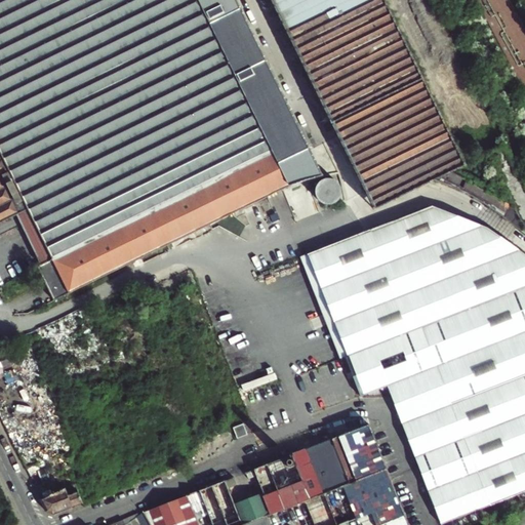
[(0,0),(0,224),(17,215),(33,246),(41,265),(37,267),(38,269),(53,300),(243,210),(269,198),(279,193),(280,193),(289,189),(292,188),(297,186),(306,183),(314,179),(322,177),(304,137),(305,137),(237,0),(0,0)]
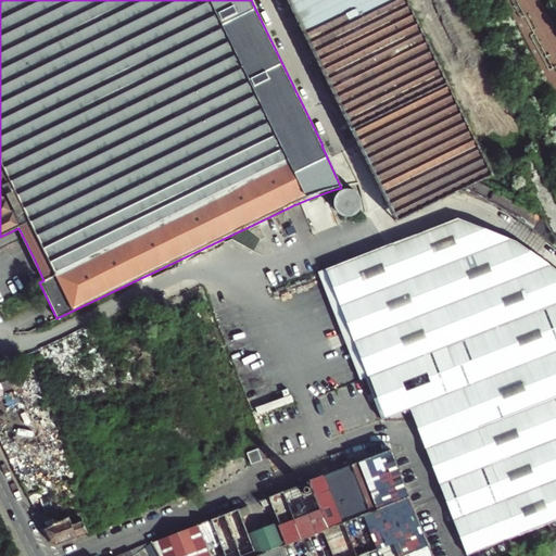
[(287,0),(326,78),(349,125),(351,130),(358,146),(377,182),(399,223),(460,191),(471,196),(491,203),(509,214),(525,224),(555,249),(555,199),(542,172),(533,154),(514,165),(539,216),(496,190),(490,177),(507,168),(501,155),(501,154),(500,154),(493,158),(491,154),(490,154),(481,159),(456,105),(422,36),(404,0),(287,0)]
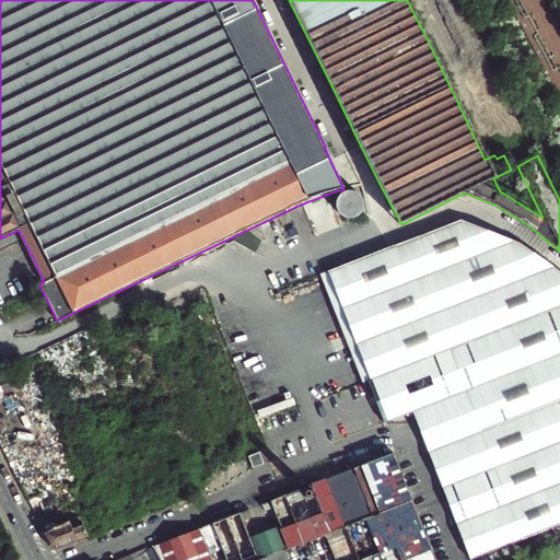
[(339,198),(338,200),(338,201),(337,202),(337,203),(337,205),(337,206),(337,207),(338,207),(338,208),(338,209),(338,210),(339,211),(340,212),(340,213),(341,213),(341,214),(342,216),(343,216),(345,217),(346,217),(347,218),(348,218),(349,218),(350,218),(351,218),(352,218),(353,218),(354,218),(356,218),(357,217),(358,217),(359,216),(360,216),(360,214),(361,214),(361,213),(362,212),(362,211),(363,211),(363,210),(364,209),(364,208),(364,207),(364,206),(364,205),(364,203),(364,202),(364,201),(364,200),(363,199),(363,198),(362,197),(362,196),(361,196),(361,195),(360,195),(360,194),(359,193),(358,193),(357,193),(357,191),(356,191),(354,191),(353,190),(352,190),(351,190),(350,190),(349,190),(348,191),(347,191),(346,191),(345,193),(343,193),(342,194),(341,194),(341,195),(340,196),(339,197),(339,198)]
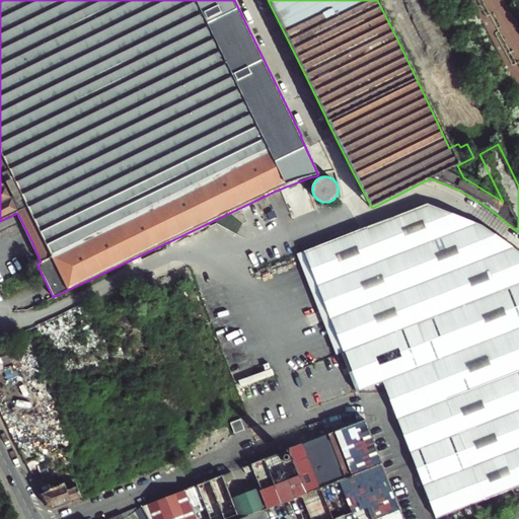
[(359,390),(383,381),(433,362),(518,327),(518,252),(509,246),(480,226),(470,223),(426,206),(368,227),(303,252),(316,285),(329,318),(344,352),(359,390)]
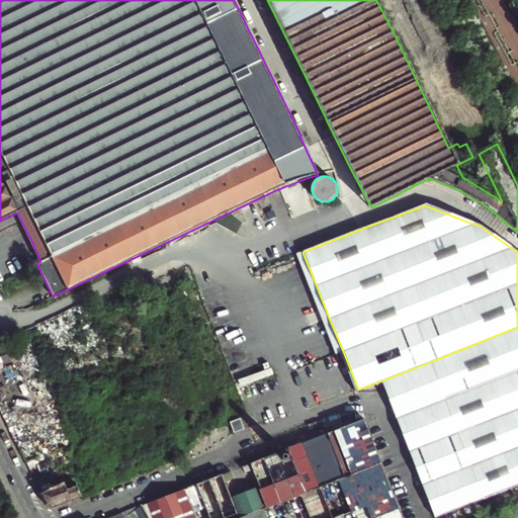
[(517,327),(432,361),(382,380),(398,418),(410,451),(423,485),(436,517),(485,498),(517,485),(517,327)]
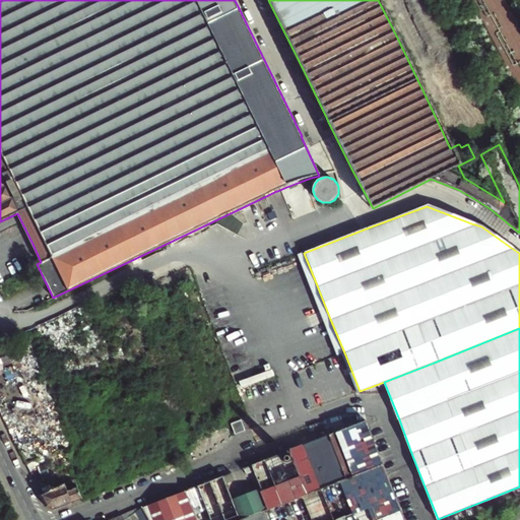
[(0,377),(14,370),(10,362),(0,366),(0,377)]
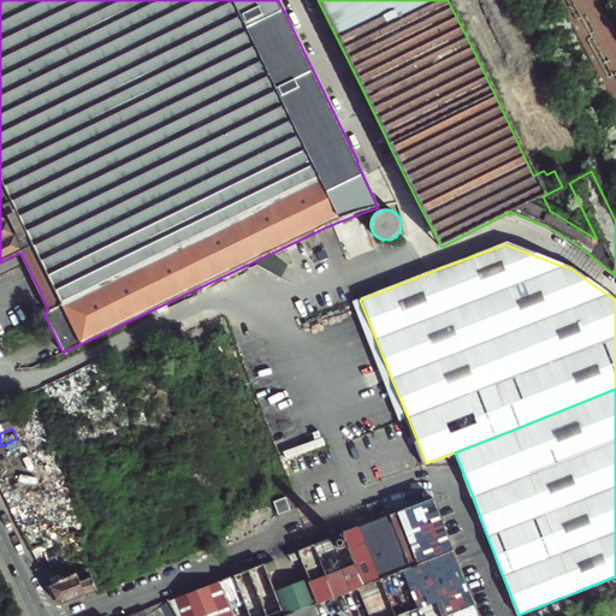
[(27,456),(22,446),(0,456),(0,457),(5,467),(27,456)]
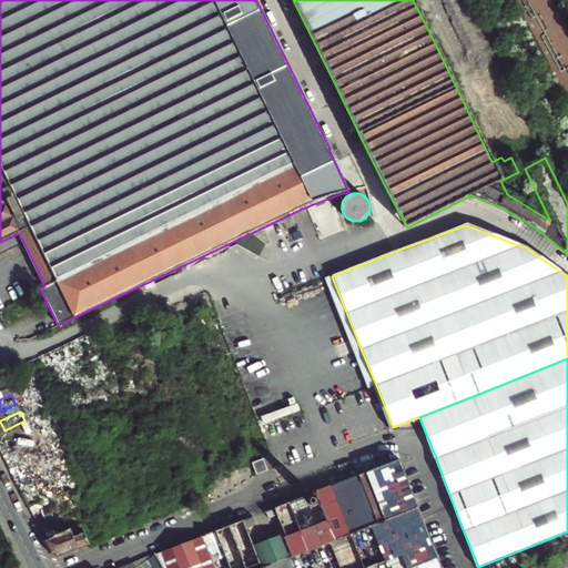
[(33,438),(29,429),(9,439),(13,448),(33,438)]
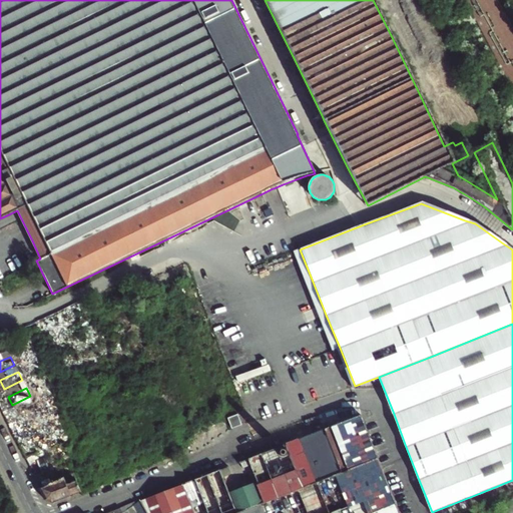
[(38,412),(34,404),(15,413),(19,421),(38,412)]
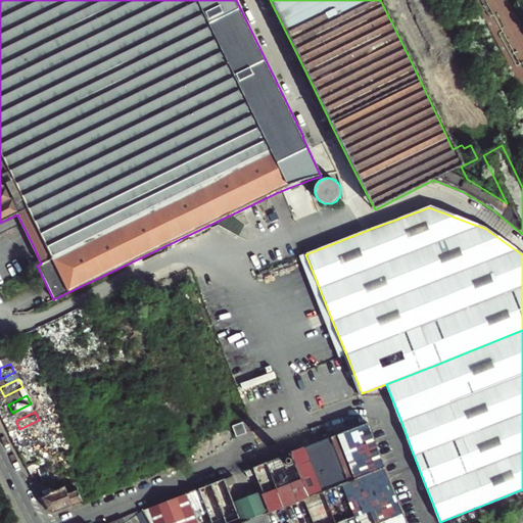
[(369,423),(332,437),(349,481),(386,467),(369,423)]
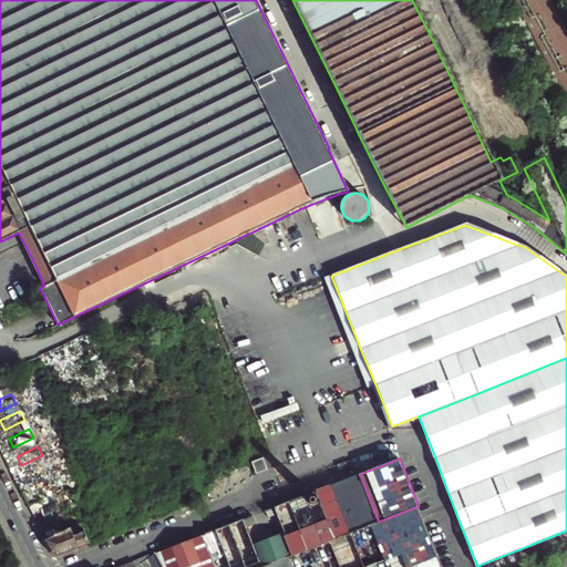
[(257,476),(268,472),(265,461),(253,465),(257,476)]
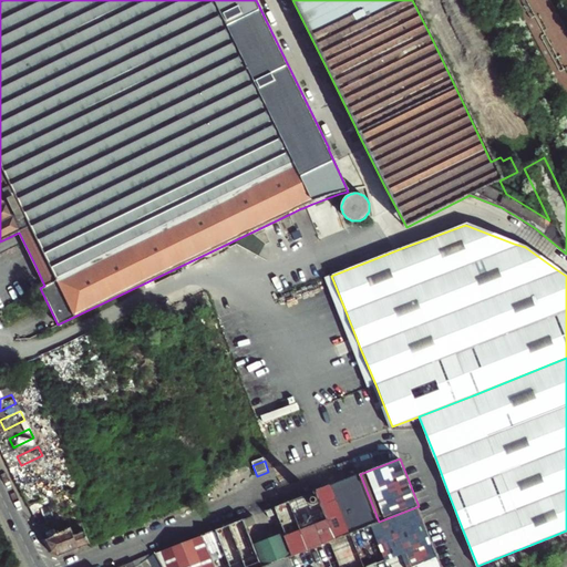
[(50,473),(45,463),(26,473),(30,483),(50,473)]
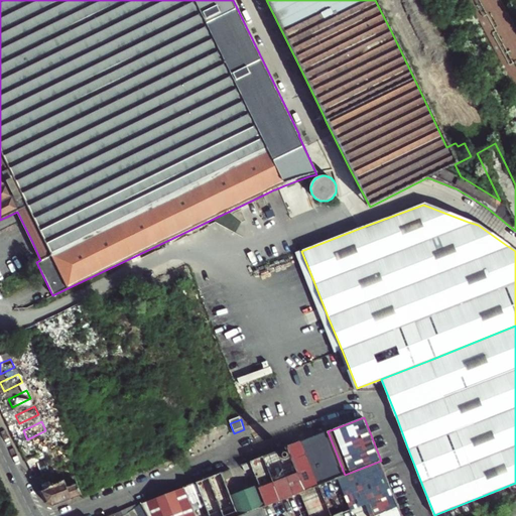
[(319,485),(345,475),(328,431),(328,430),(327,431),(314,435),(313,436),(302,440),(301,440),(319,485)]
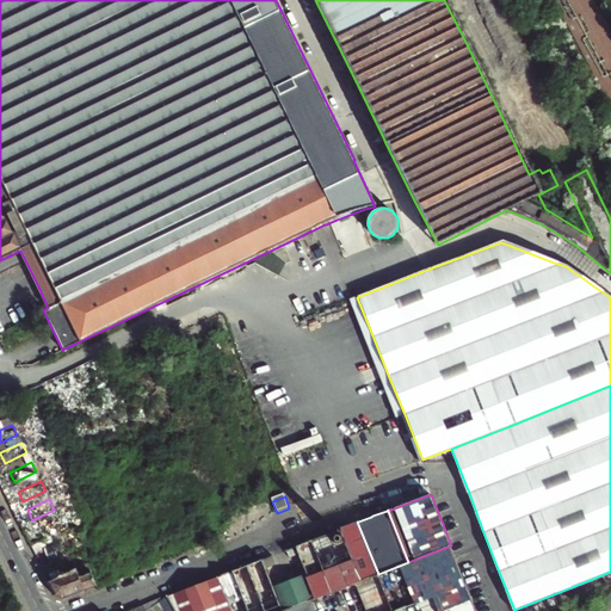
[(353,560),(362,580),(378,574),(357,522),(356,523),(343,528),(341,529),(353,560)]
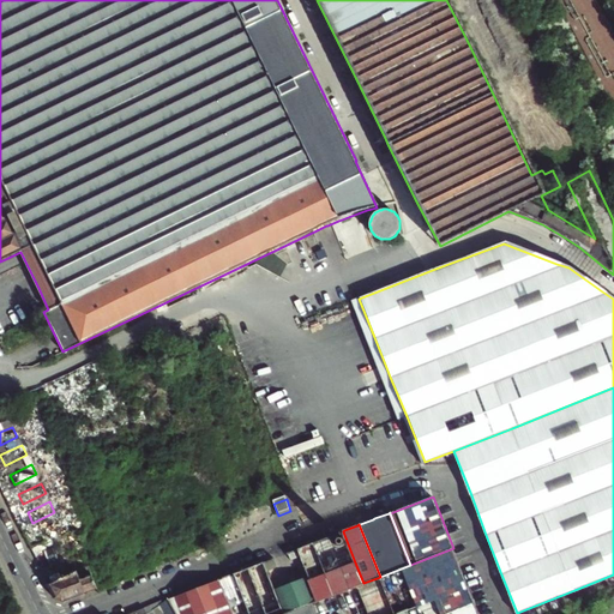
[(314,542),(326,573),(355,563),(343,531),(342,531),(329,536),(327,537),(321,540),(314,542)]
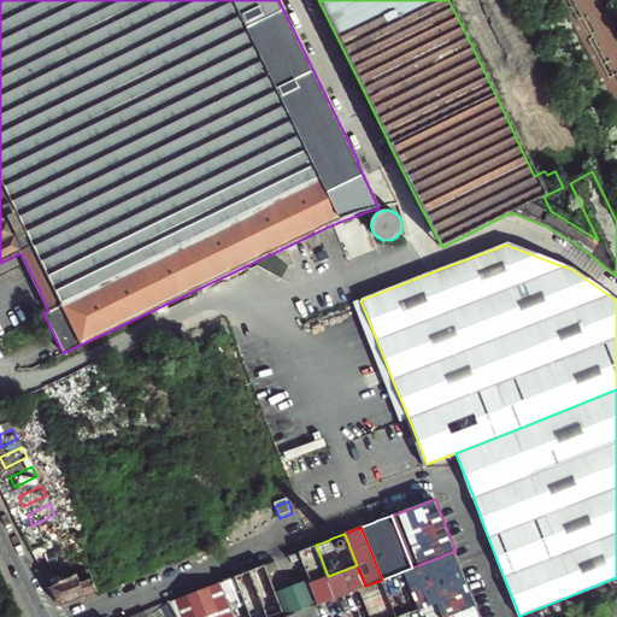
[(303,558),(307,569),(311,579),(312,582),(328,576),(316,545),(315,545),(313,545),(313,546),(300,552),(303,558)]
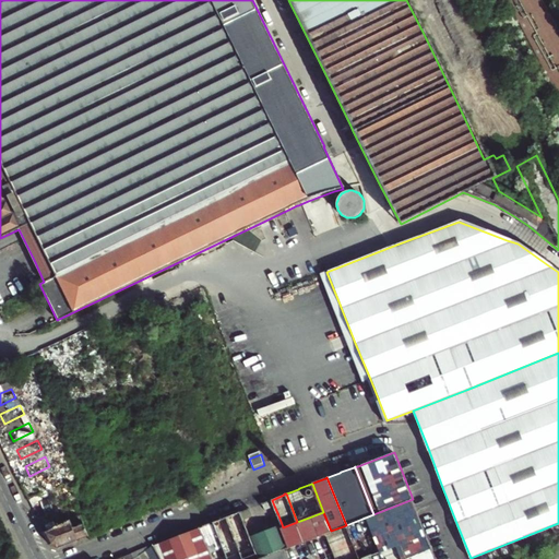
[(323,512),(297,522),(283,527),(290,546),(259,558),(436,558),(413,499),(373,514),(346,525),(331,531),(323,512)]
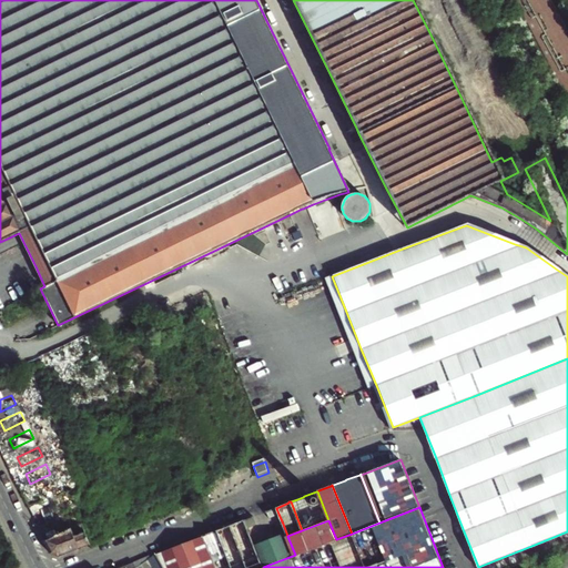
[(276,508),(272,509),(267,511),(269,514),(270,517),(279,514),(276,508)]
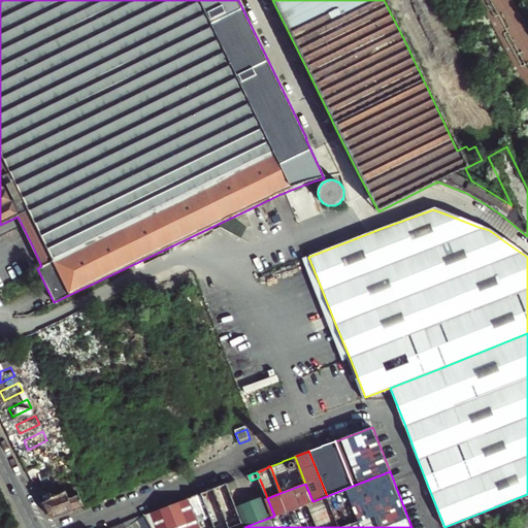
[(230,489),(238,486),(236,483),(235,481),(232,482),(227,484),(230,489)]
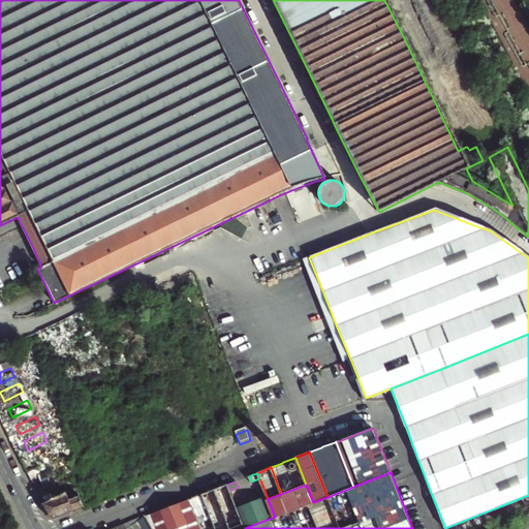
[(227,485),(215,490),(229,528),(245,528),(237,507),(230,490),(227,485)]
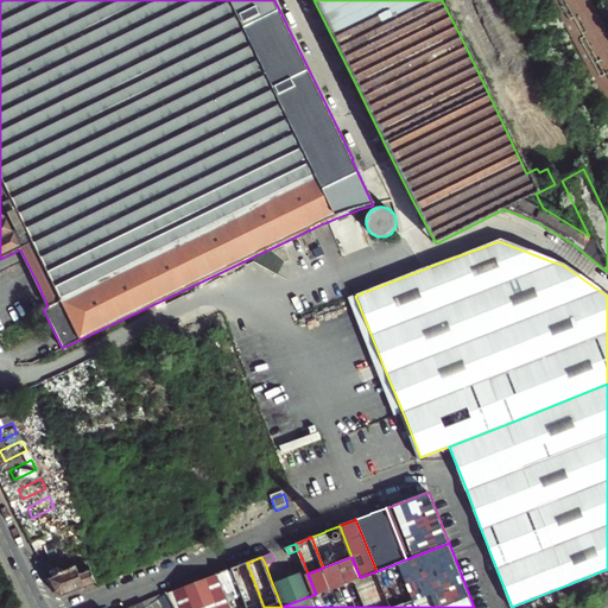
[(63,596),(97,582),(93,570),(88,559),(77,565),(73,568),(48,578),(55,593),(58,594),(63,596)]
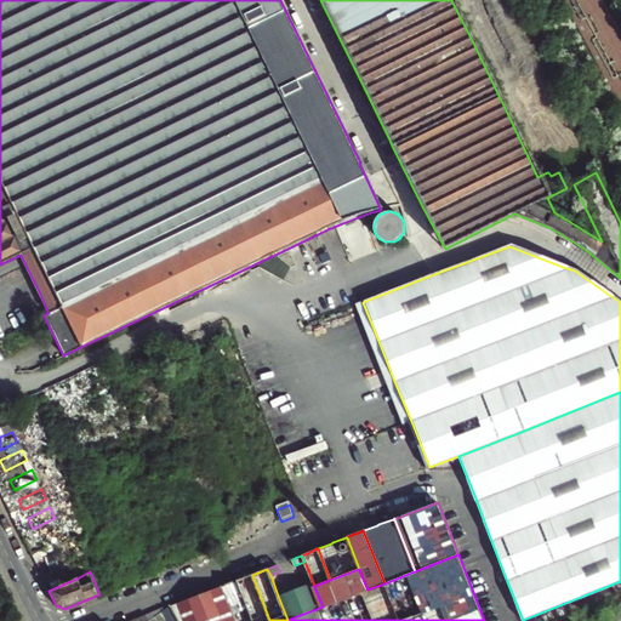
[(238,580),(254,620),(269,620),(252,575),(238,580)]
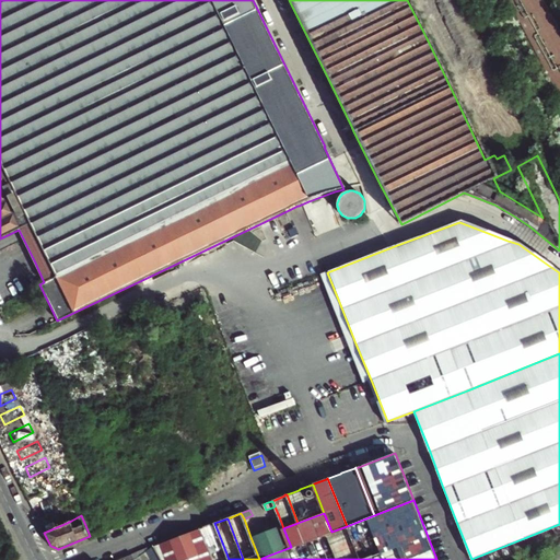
[(229,559),(214,523),(201,528),(213,559),(229,559)]
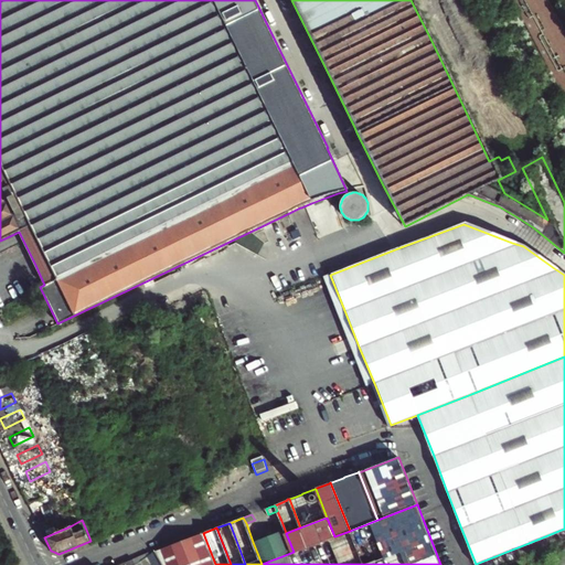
[(262,564),(294,552),(286,533),(285,530),(253,542),(262,564)]
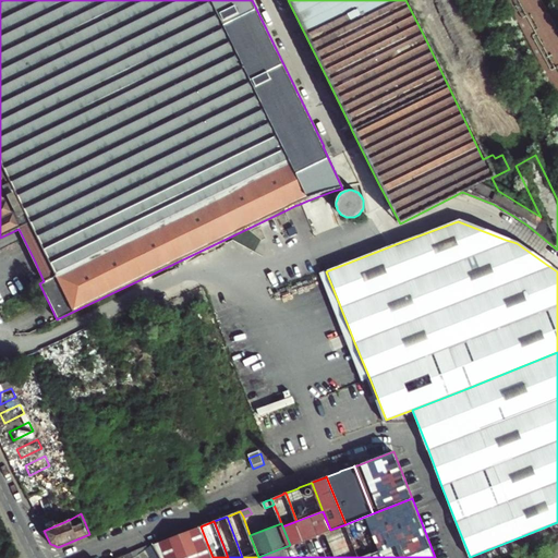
[(160,557),(213,557),(201,526),(177,535),(154,544),(160,557)]
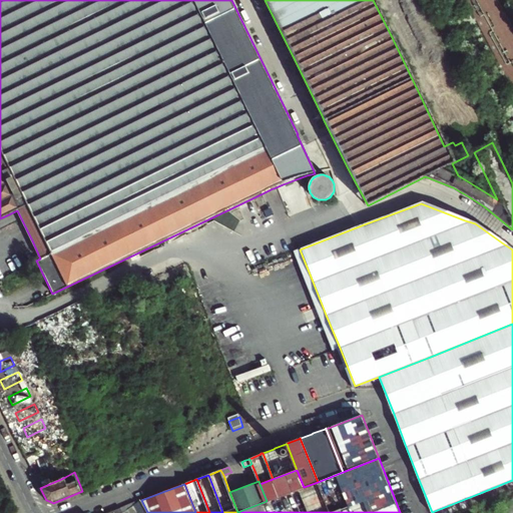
[(147,512),(141,500),(134,505),(128,508),(130,512),(132,512),(137,510),(138,512),(147,512)]
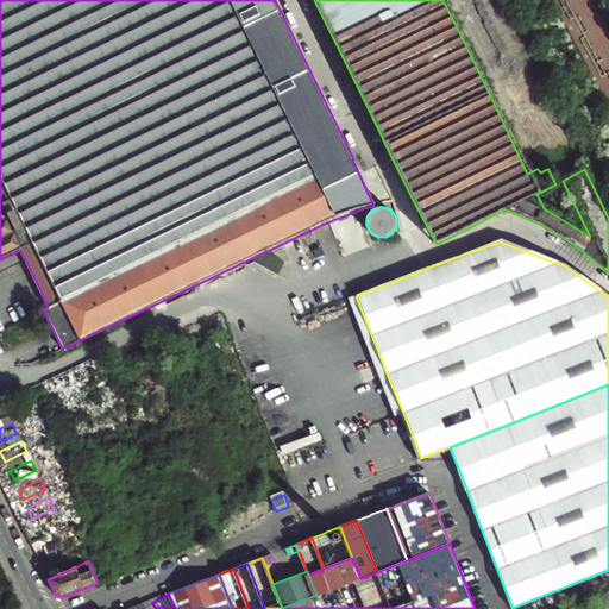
[(137,607),(137,608),(144,608),(152,603),(159,600),(158,598),(137,607)]
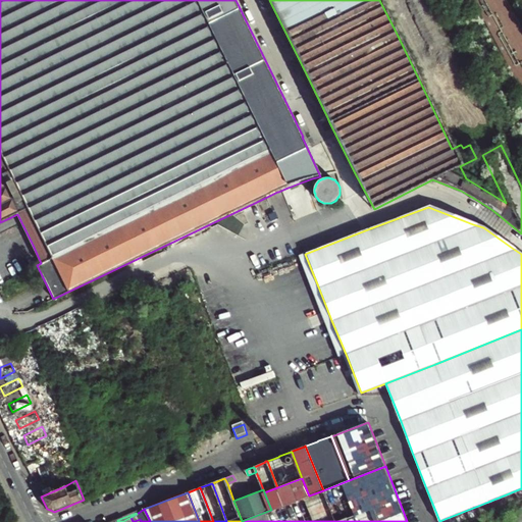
All buildings are outlined.
